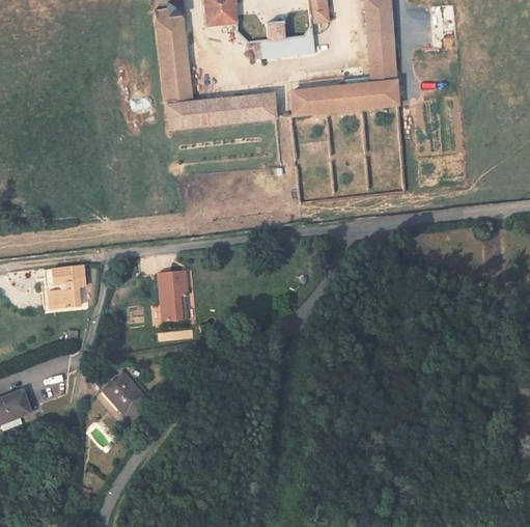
[(194,100),(184,18),(185,17),(183,0),(162,0),(160,5),(159,8),(158,10),(172,127),(173,128),(276,115),(274,91),(194,100)]
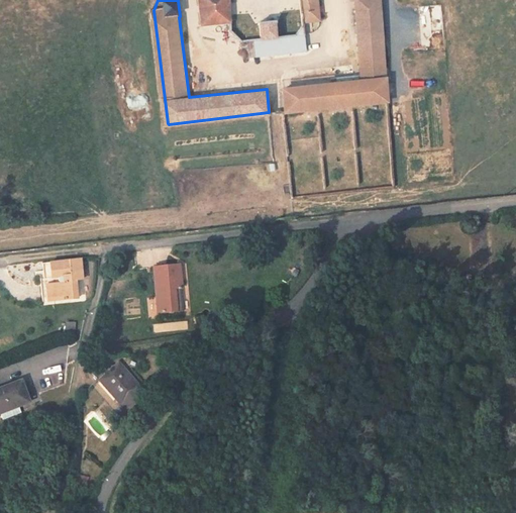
[(200,0),(203,27),(231,24),(229,0),(200,0)]
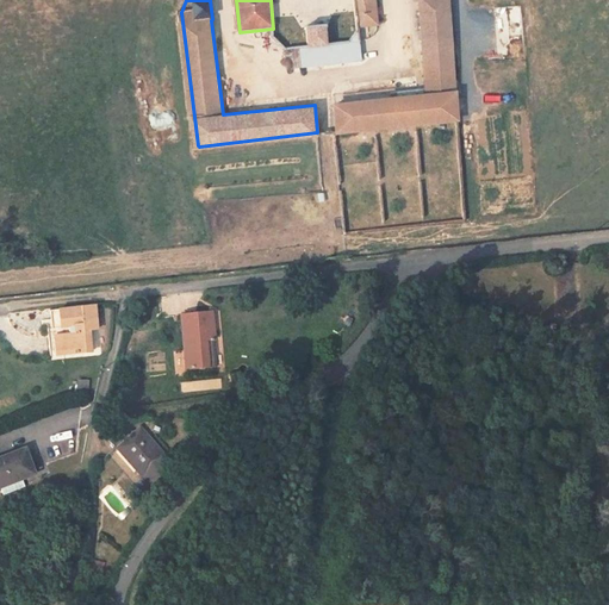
[(459,117),(448,0),(422,0),(430,94),(336,104),(339,130),(459,117)]
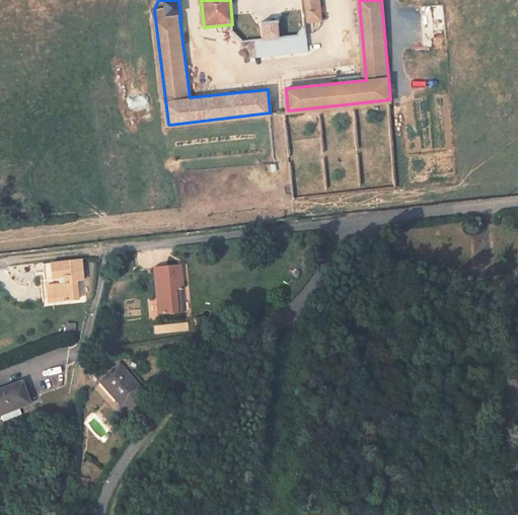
[(304,0),(307,23),(322,20),(320,0),(304,0)]
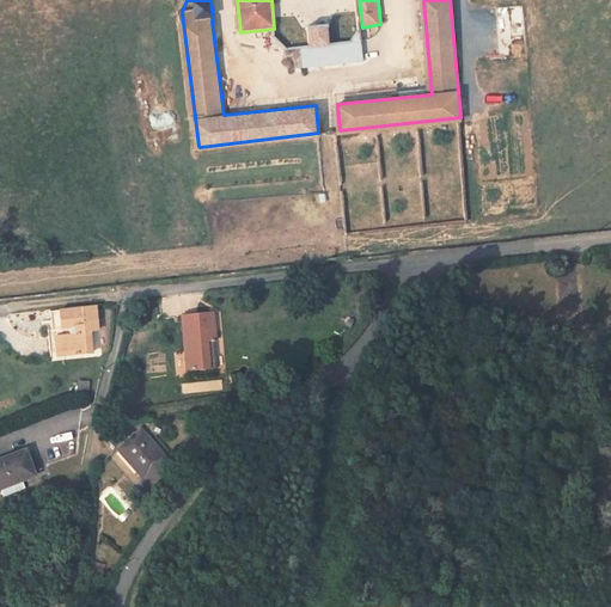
[(331,44),(329,26),(310,29),(311,47),(331,44)]
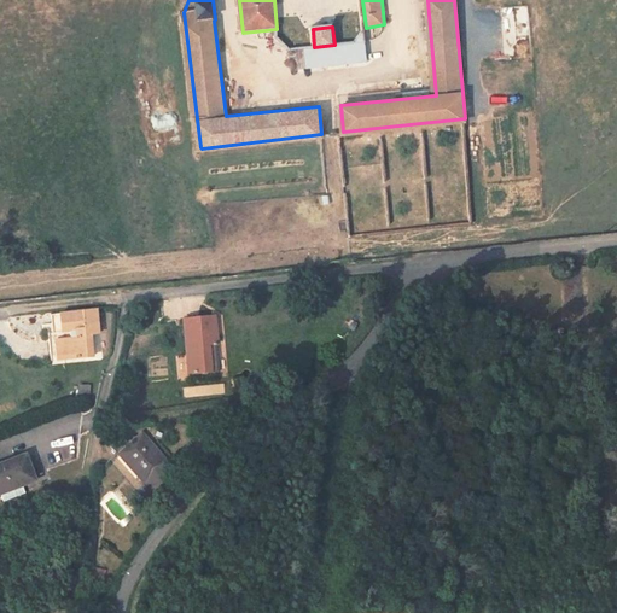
[(370,58),(366,34),(359,41),(335,45),(314,47),(297,50),(298,66),(370,58)]
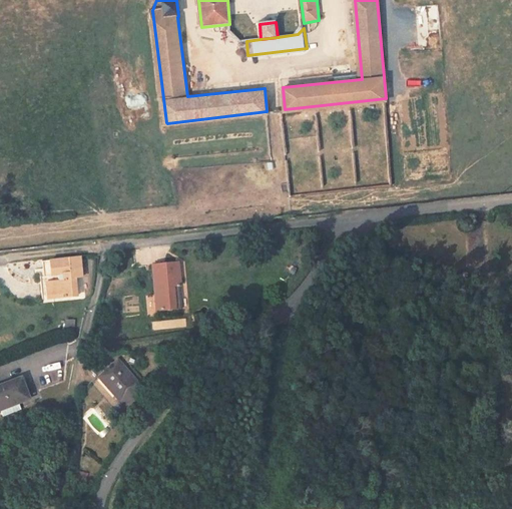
[(88,275),(85,255),(55,258),(57,271),(64,271),(64,279),(58,280),(59,296),(82,293),(80,276),(88,275)]
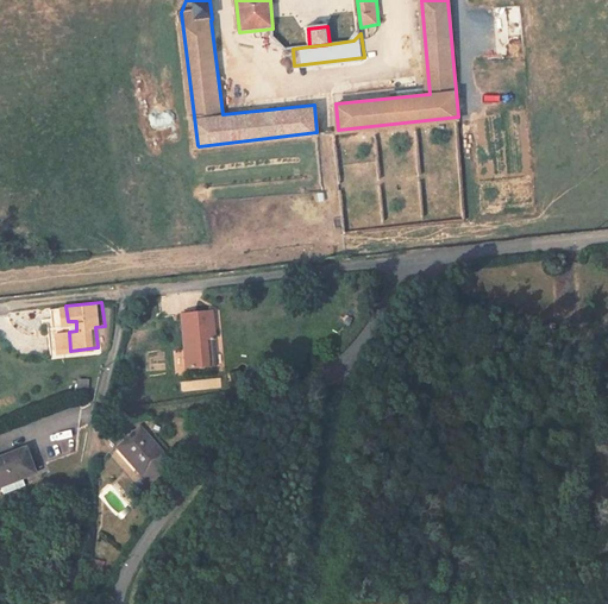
[(214,335),(212,307),(182,310),(187,364),(210,362),(207,337),(214,335)]
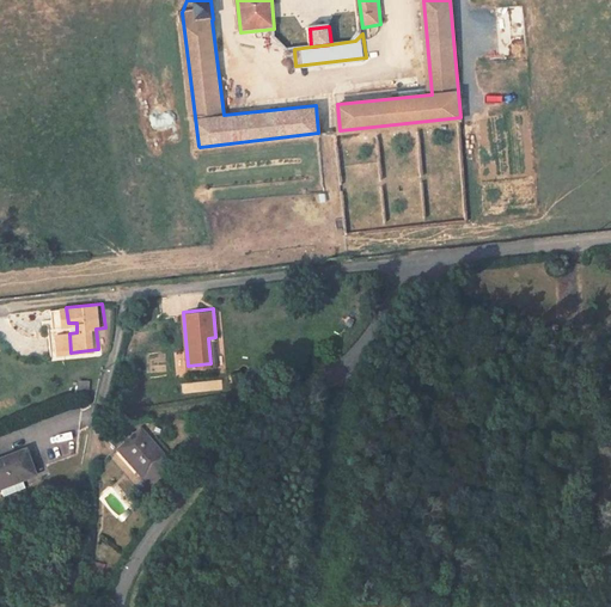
[(172,460),(138,424),(116,446),(151,482),(172,460)]
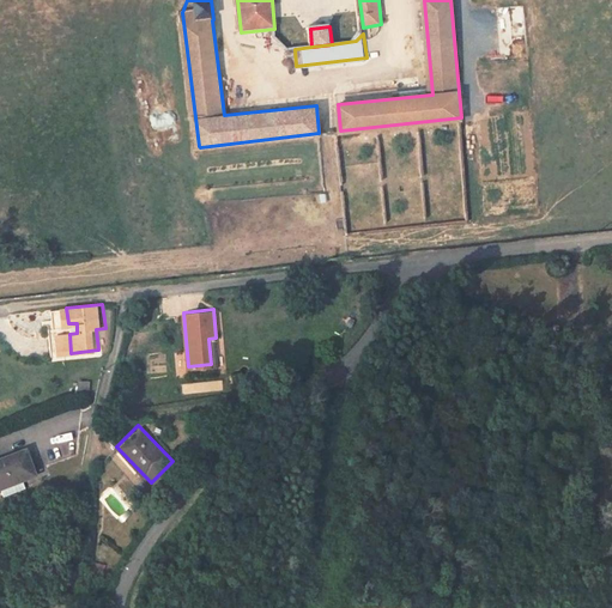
[(46,470),(37,447),(0,460),(0,479),(1,482),(2,487),(46,470)]
